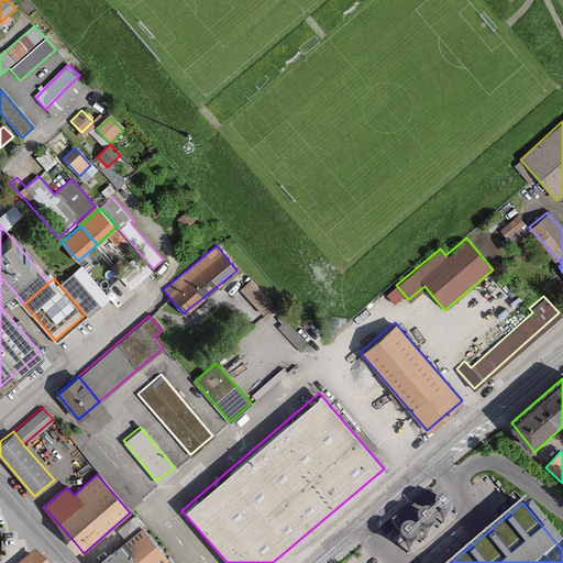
[(143,526),(120,545),(134,562),(159,562),(168,556),(143,526)]
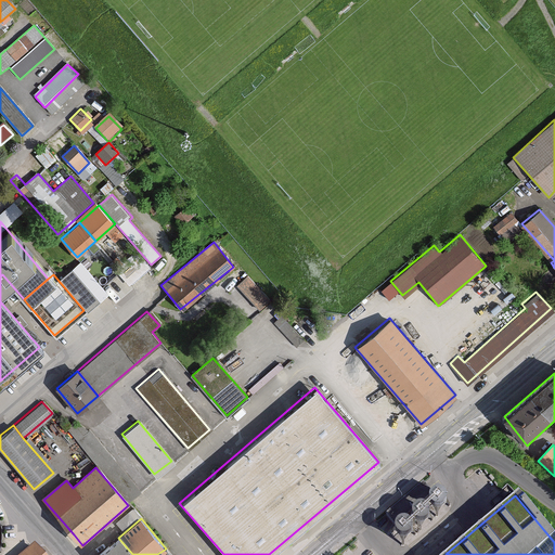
[(132,554),(118,538),(98,554),(132,554)]
